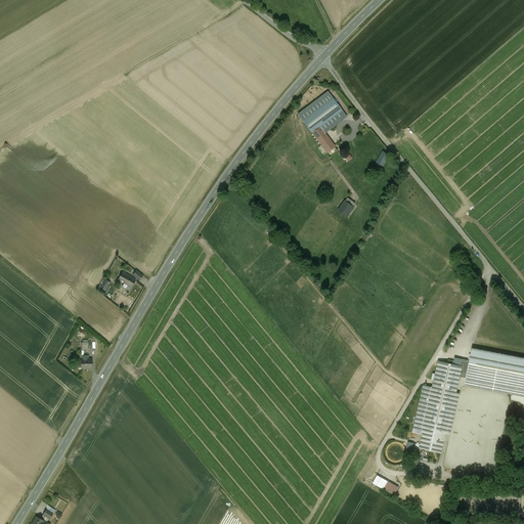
[(328,92),(298,115),(312,133),(326,153),(328,153),(335,146),(324,133),(346,117),(328,92)]
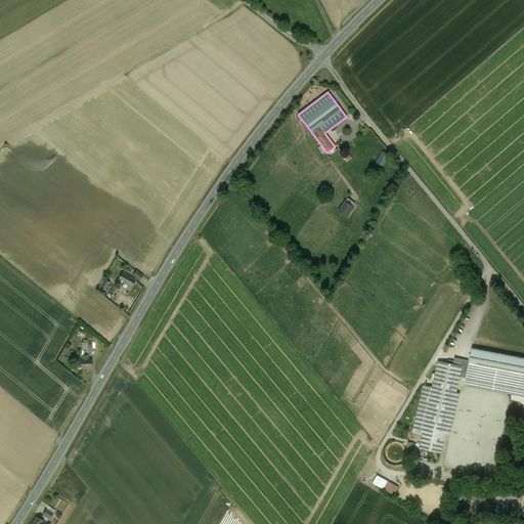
[(383,151),(376,163),(383,167),(390,156),(383,151)]
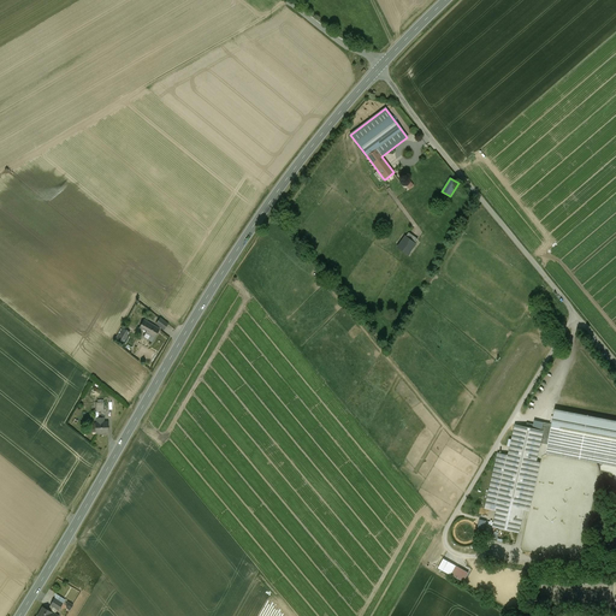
[(418,244),(406,236),(397,248),(404,254),(408,256),(418,244)]
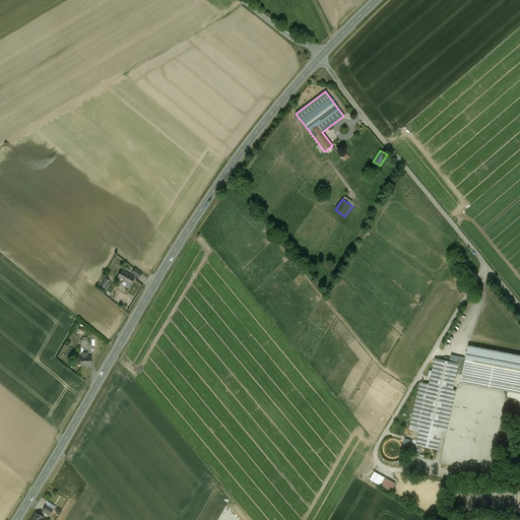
[(142,273),(136,268),(131,274),(138,278),(142,273)]
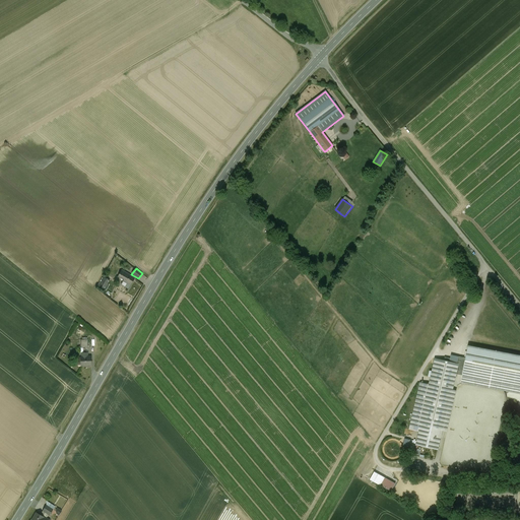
[(122,270),(117,277),(119,278),(120,278),(124,280),(121,284),(128,288),(134,278),(127,273),(127,274),(122,270)]
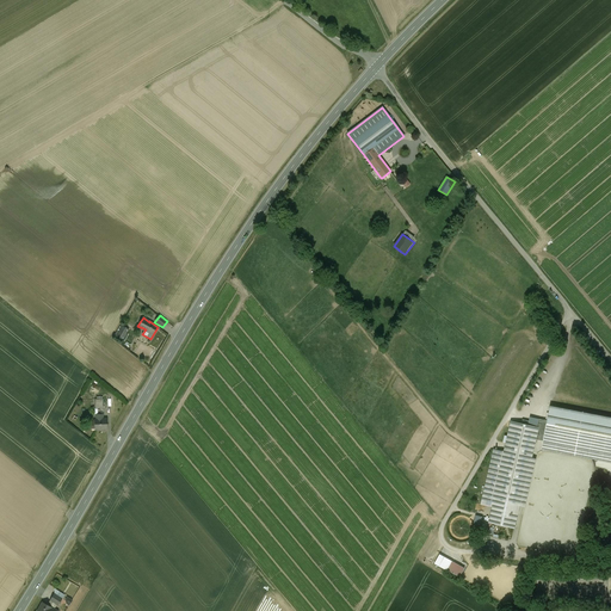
[(128,329),(123,326),(117,337),(122,340),(128,329)]
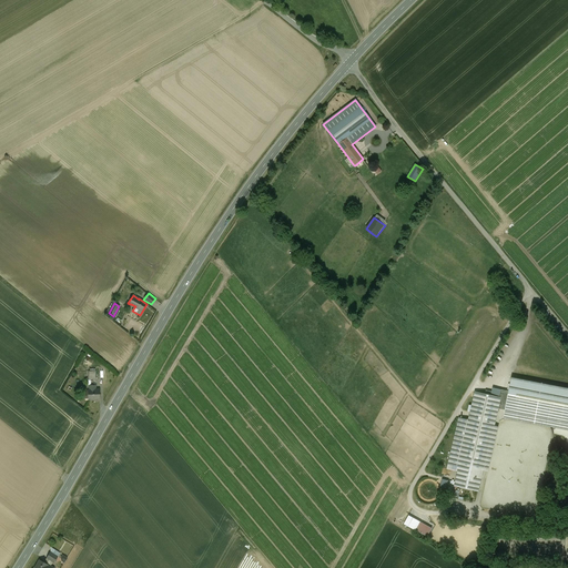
[(567,388),(513,378),(510,392),(507,411),(505,417),(567,429),(567,388)]
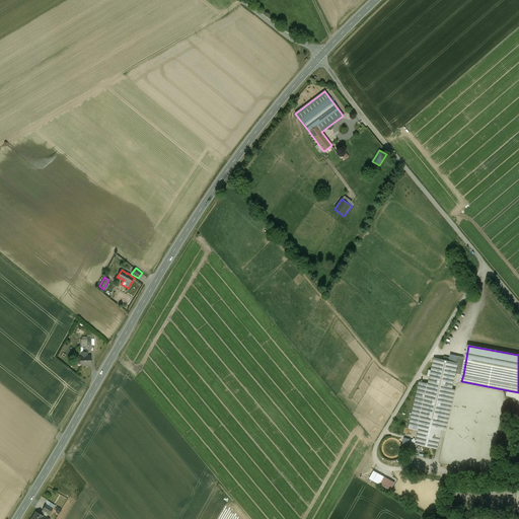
[(88,353),(81,353),(81,356),(81,365),(91,365),(90,356),(88,356),(88,353)]
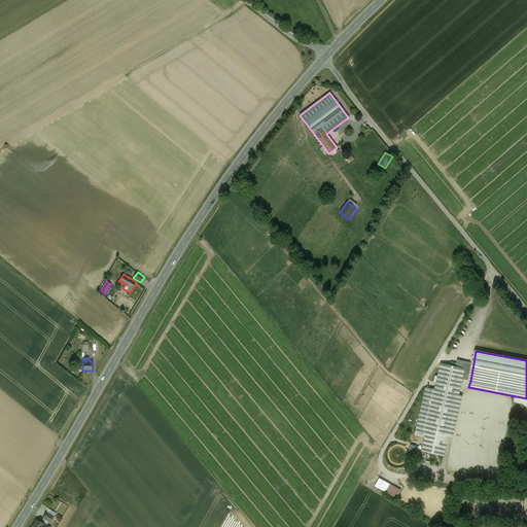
[(473,363),(457,359),(456,366),(465,369),(462,382),(463,382),(463,380),(470,381),(473,363)]
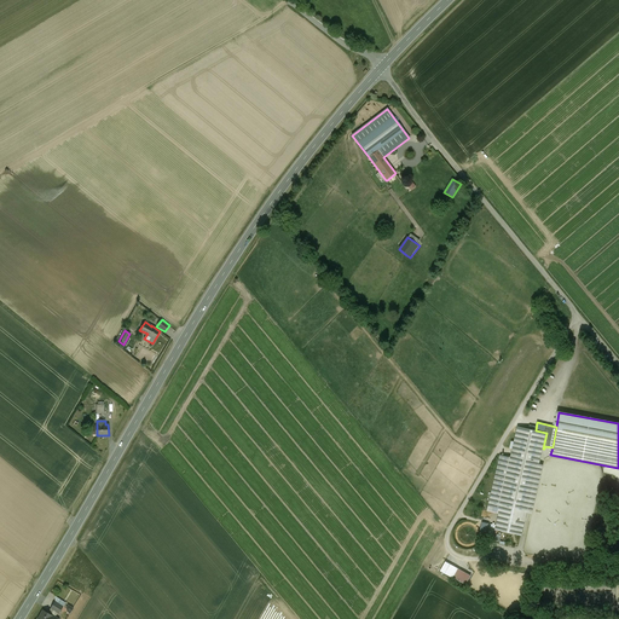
[(536,431),(518,427),(510,457),(539,464),(543,449),(547,433),(536,431)]
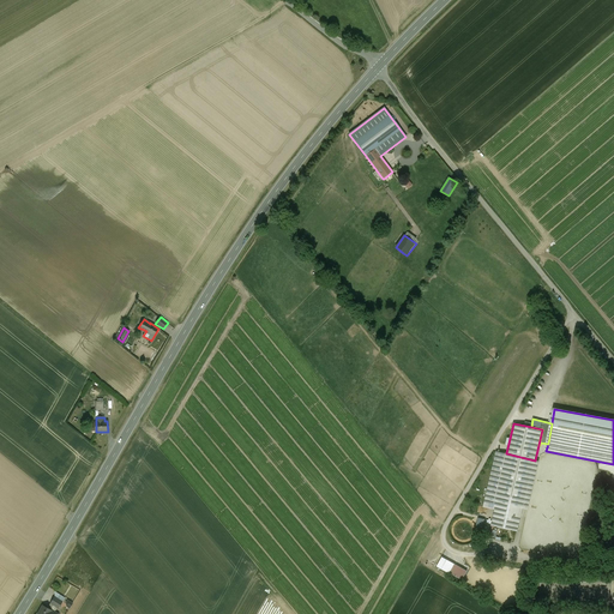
[(495,510),(492,525),(517,531),(523,509),(528,510),(539,461),(535,461),(506,453),(497,451),(483,507),(495,510)]
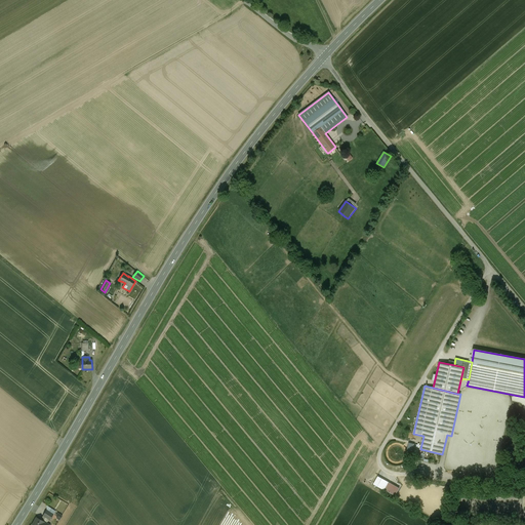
[(389,483),(385,490),(396,495),(400,488),(389,483)]
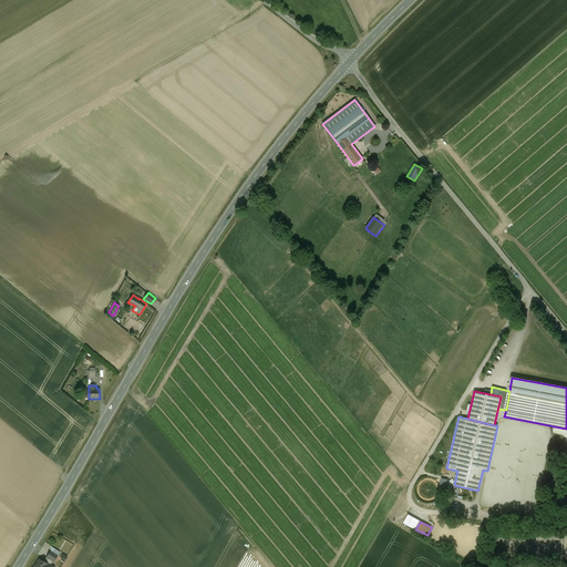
[(58,556),(51,552),(47,557),(49,559),(52,562),(53,562),(58,556)]
